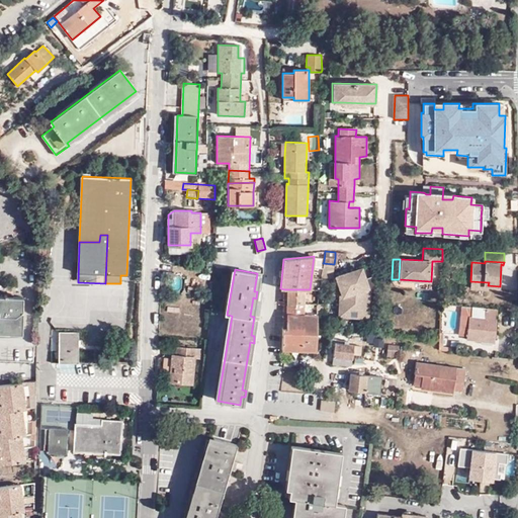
[(339,316),(367,318),(369,289),(370,289),(378,289),(375,275),(364,279),(360,270),(333,279),(332,294),(341,294),(339,316)]
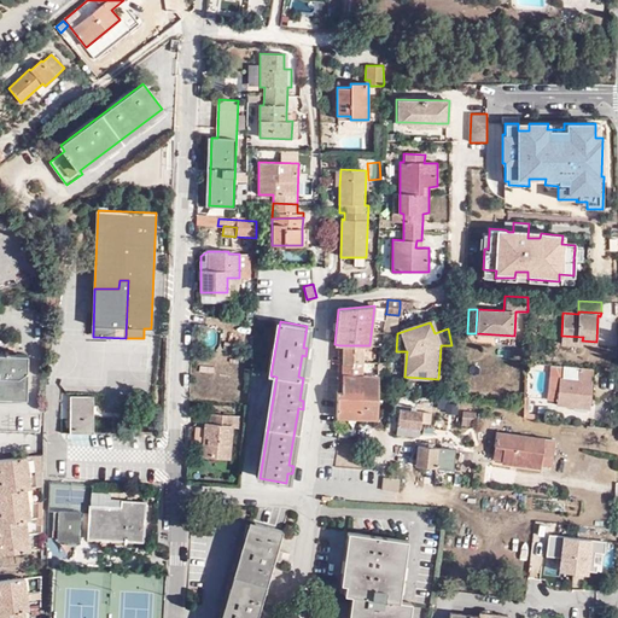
[(373,339),(383,340),(384,331),(374,330),(373,339)]
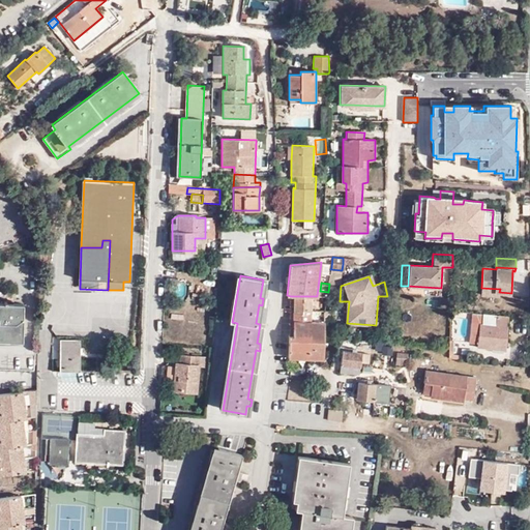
[(329,284),(328,292),(336,293),(337,286),(329,284)]
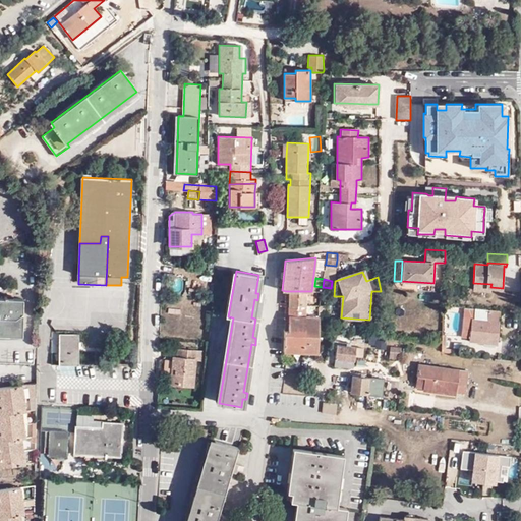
[(490,291),(490,287),(491,284),(473,283),(472,290),(490,291)]
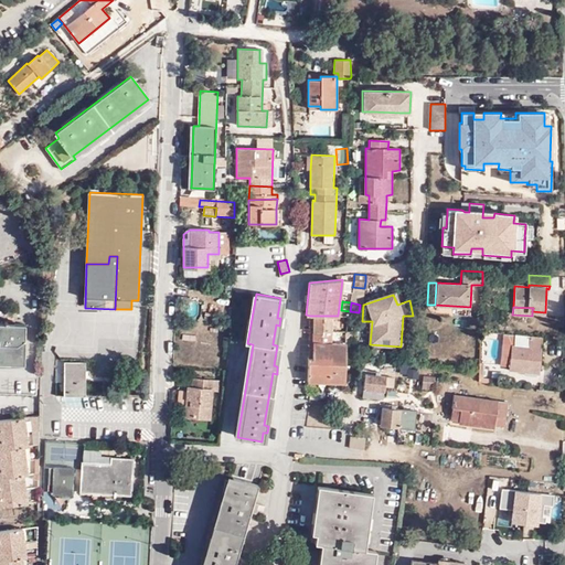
[(308,381),(329,382),(330,360),(345,360),(347,342),(332,342),(332,329),(333,316),(313,316),(312,329),(309,329),(309,332),(312,332),(311,356),(309,356),(308,381)]
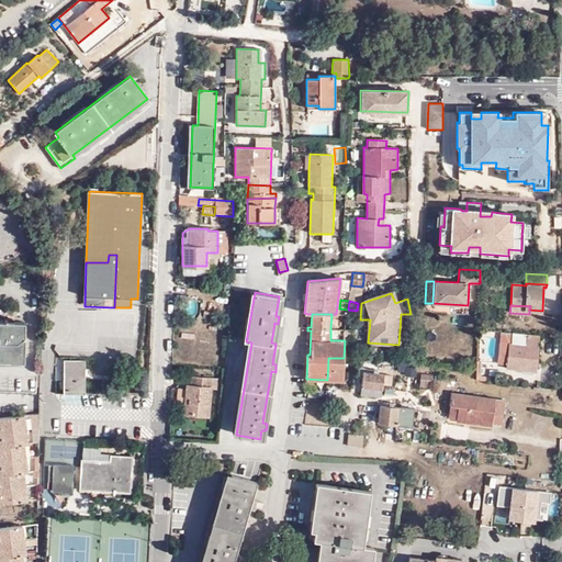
[(0,360),(24,361),(24,322),(0,321),(0,360)]
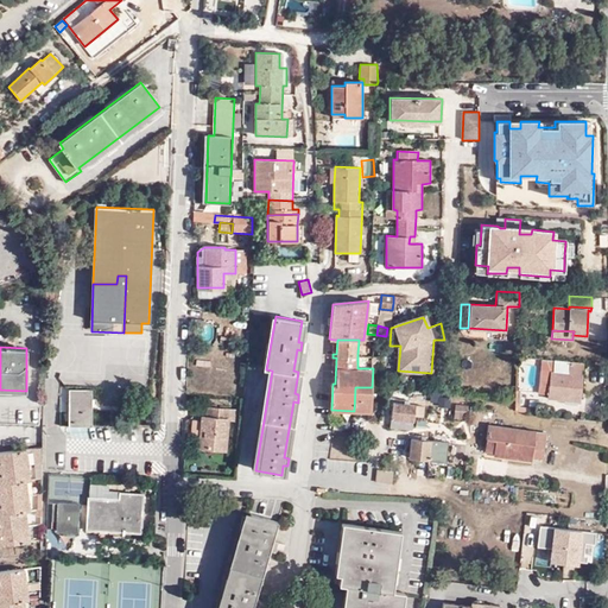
[(358,368),(373,368),(373,356),(358,354),(358,368)]
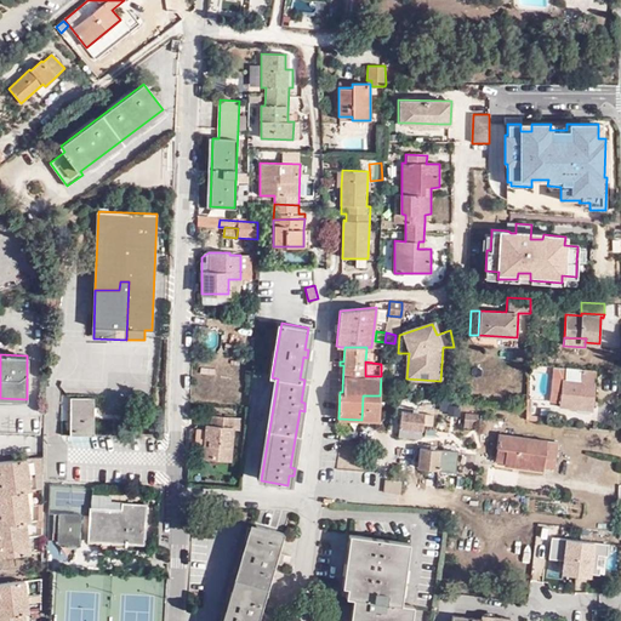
[(593,403),(597,371),(582,370),(581,381),(565,380),(565,369),(553,368),(550,402),(559,403),(559,406),(573,409),(574,402),(593,403)]
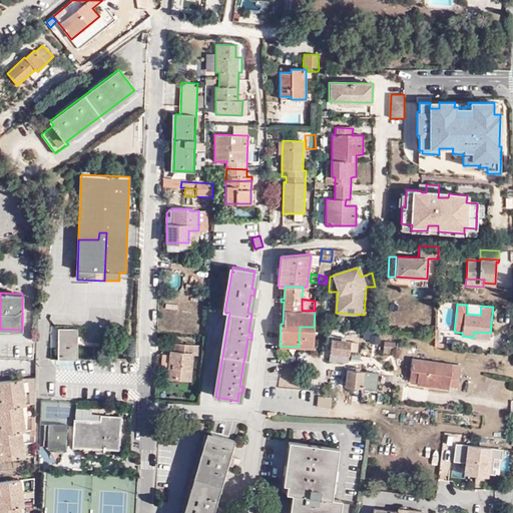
[(480,315),(481,306),(467,305),(467,314),(480,315)]
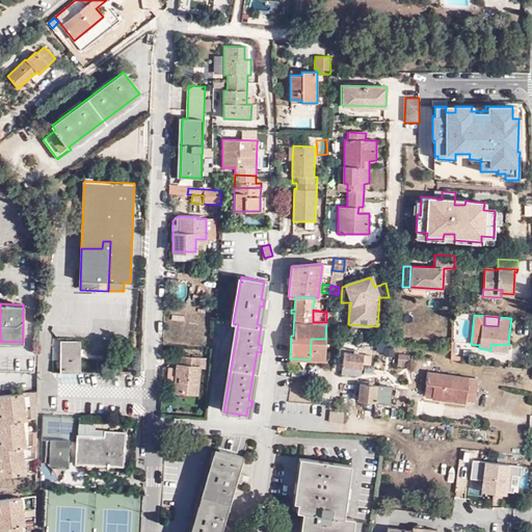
[(311,339),(310,360),(325,360),(325,343),(325,339),(311,339)]
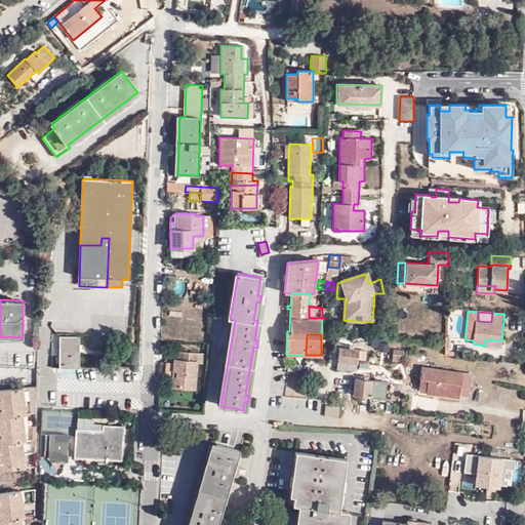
[(79,368),(80,336),(59,336),(59,368),(79,368)]
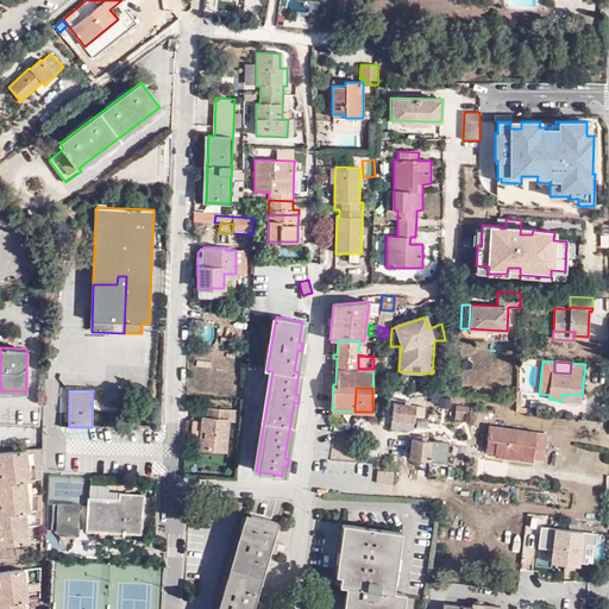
[(424,418),(425,407),(394,403),(391,419),(414,422),(415,416),(424,418)]
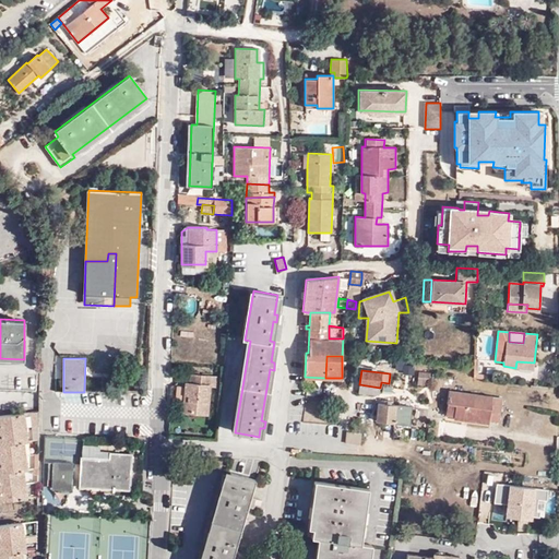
[(430,373),(418,372),(417,384),(429,385),(430,373)]
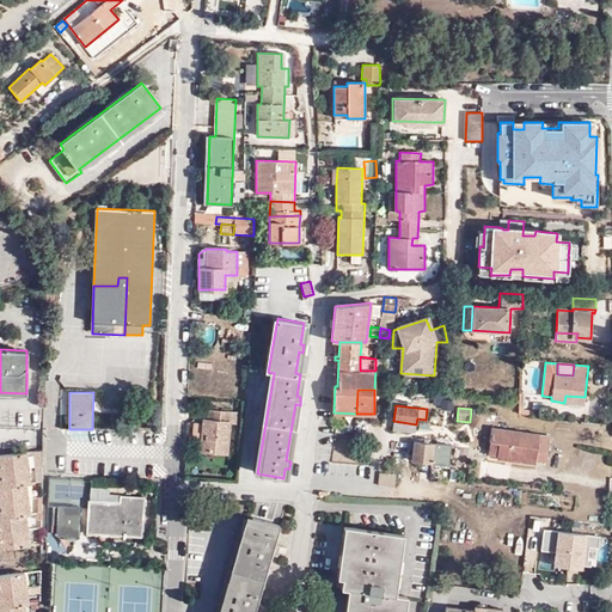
[(231,421),(231,412),(209,410),(208,418),(203,418),(202,433),(206,434),(204,440),(207,440),(206,453),(227,454),(231,421)]
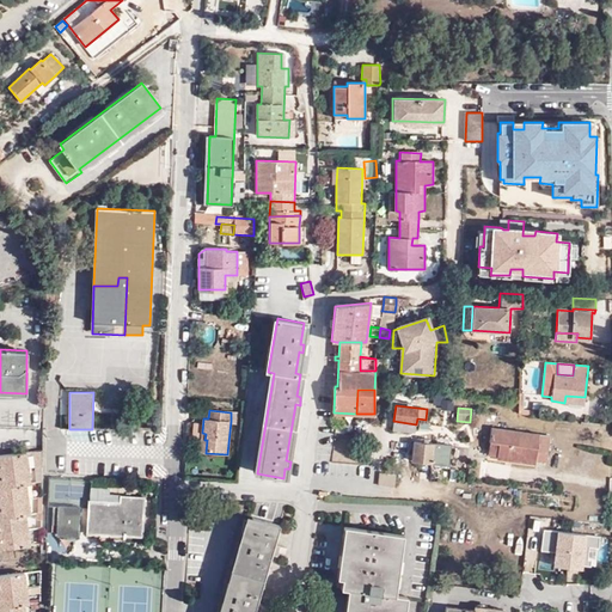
[(499,444),(496,456),(546,463),(550,435),(491,428),(489,442),(499,444)]
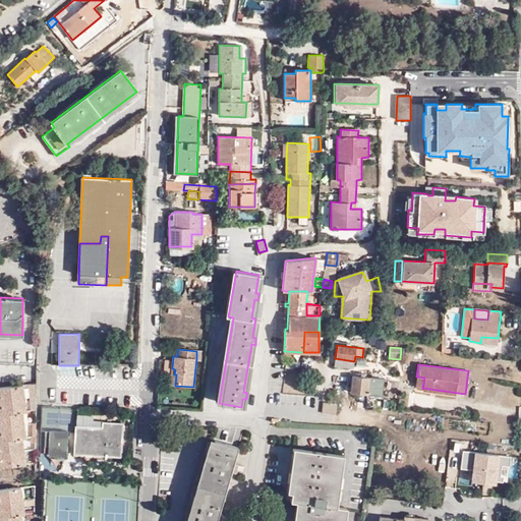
[(292,385),(287,373),(280,377),(284,389),(292,385)]
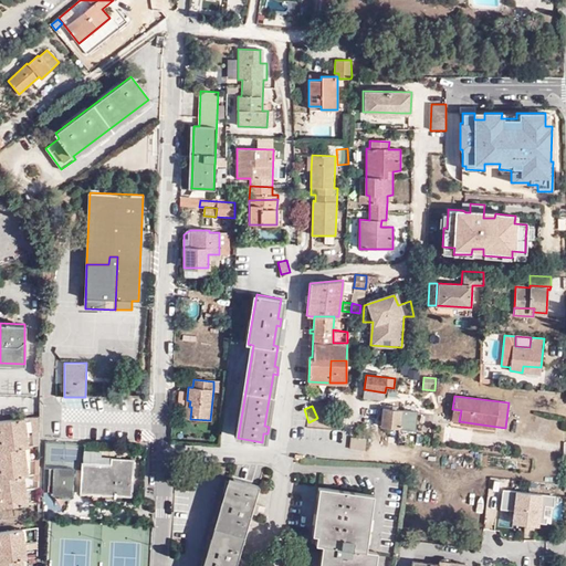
[(416,411),(383,408),(380,427),(415,429),(416,411)]
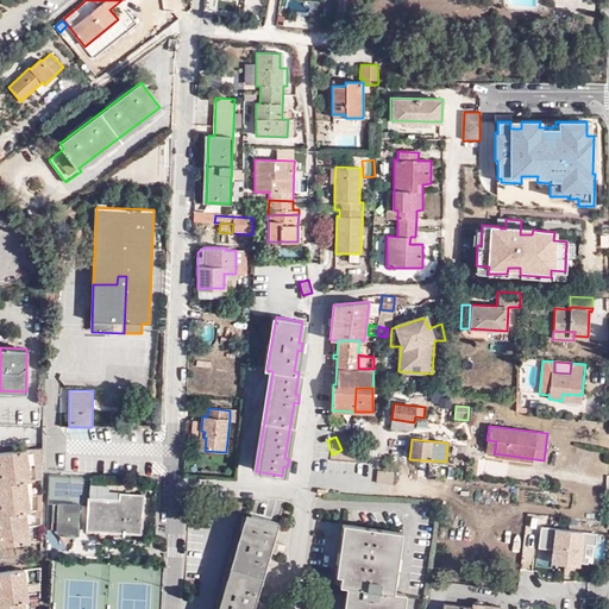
[(485,453),(494,453),(496,441),(487,440),(485,453)]
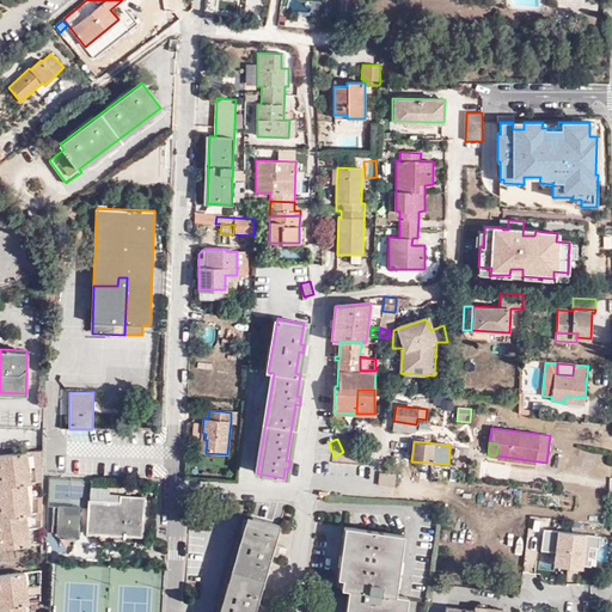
[(0,471),(29,467),(26,452),(0,456),(0,471)]
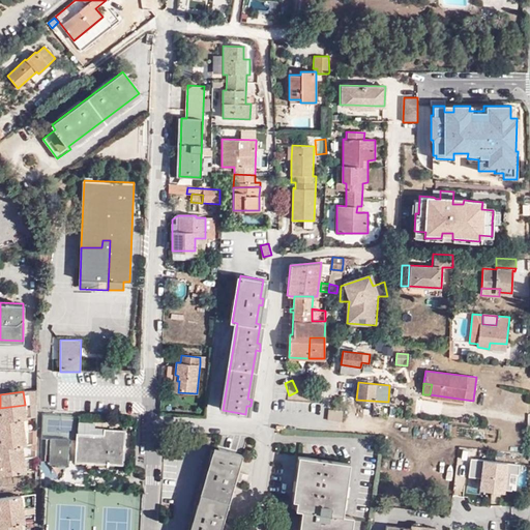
[(27,418),(25,405),(0,408),(0,421),(23,418),(27,418)]
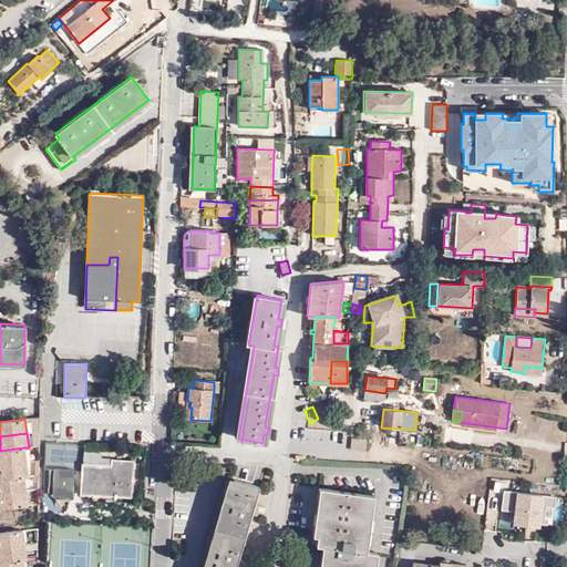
[(366,452),(368,440),(351,437),(350,450),(366,452)]
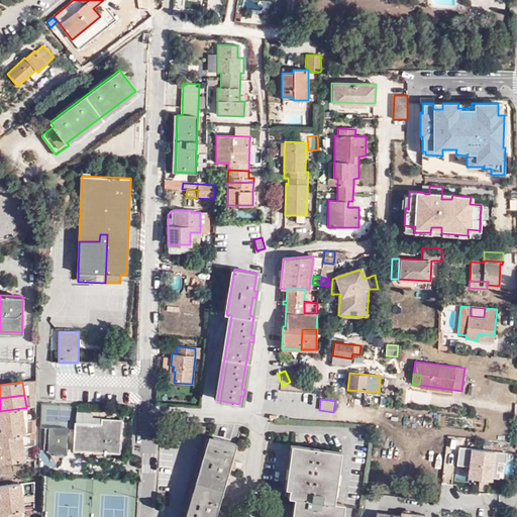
[(0,424),(23,421),(22,408),(0,411),(0,424)]
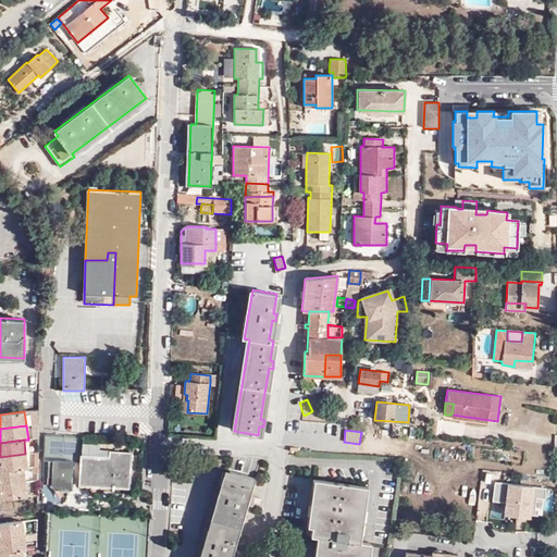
[(114,480),(114,486),(128,487),(131,453),(95,450),(95,444),(82,444),(81,478),(114,480)]
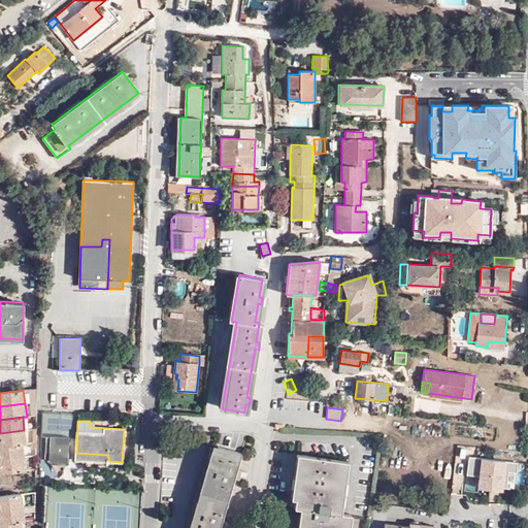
[(26,443),(24,430),(0,433),(0,446),(22,443),(26,443)]
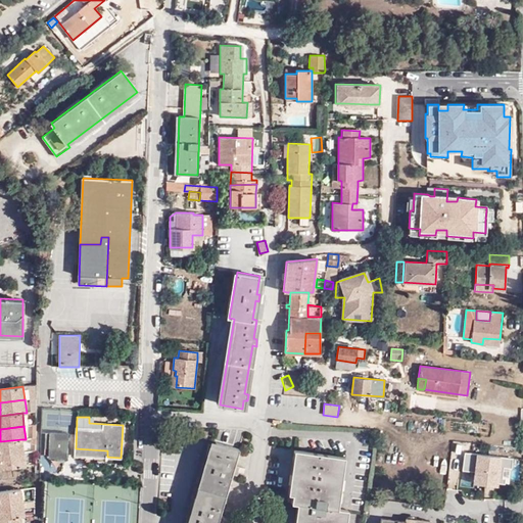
[(45,440),(50,440),(49,448),(44,448),(44,456),(49,456),(49,457),(65,458),(67,433),(51,432),(51,433),(45,432),(45,440)]
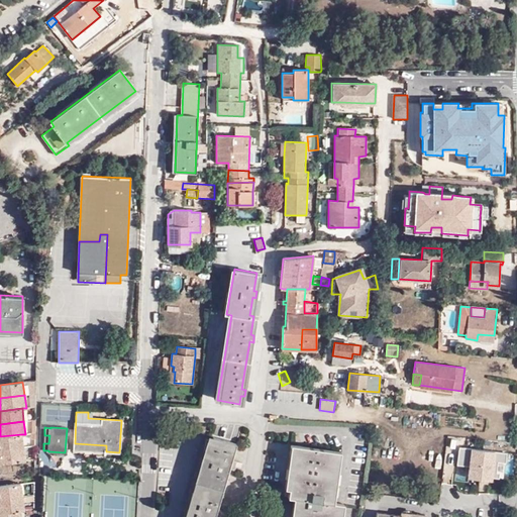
[(0,450),(23,447),(21,434),(0,436),(0,450)]
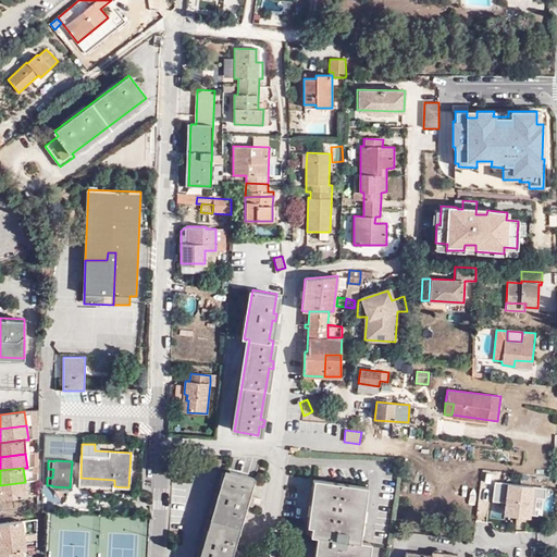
[(226,469),(199,556),(230,556),(233,549),(246,505),(249,495),(255,478),(226,469)]
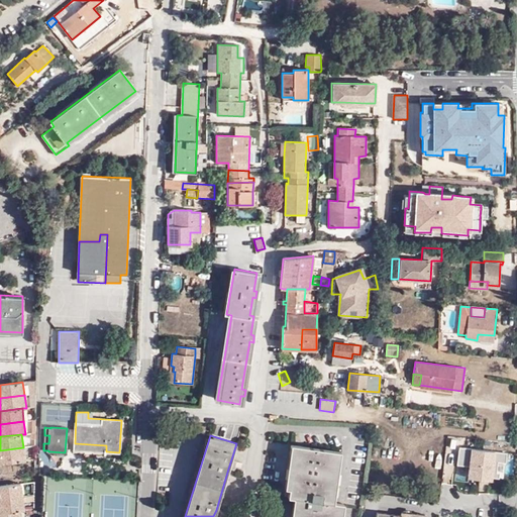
[(329,502),(336,450),(295,445),(289,496),(299,498),(295,516),(337,516),(339,503),(329,502)]
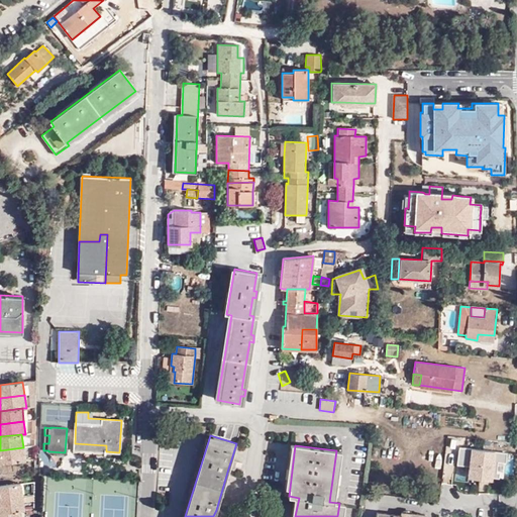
[(471,448),(458,446),(457,464),(469,466),(467,479),(491,482),(492,477),(499,478),(499,473),(496,472),(498,461),(505,462),(506,453),(496,451),(471,448)]
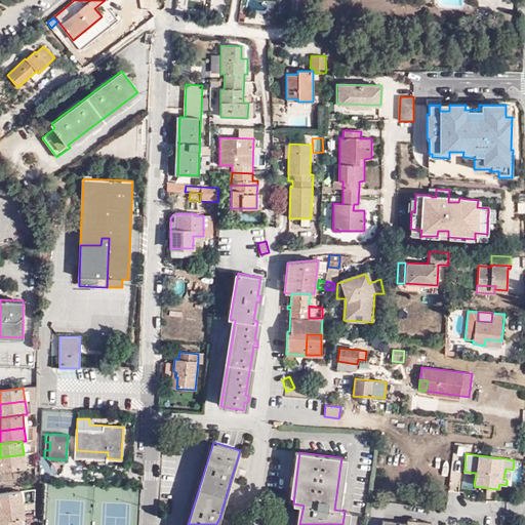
[(24,454),(0,457),(0,470),(26,467),(24,454)]
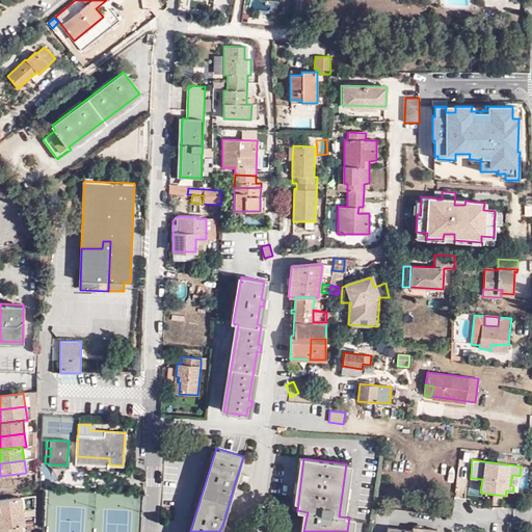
[(0,513),(23,510),(22,497),(0,499),(0,513)]
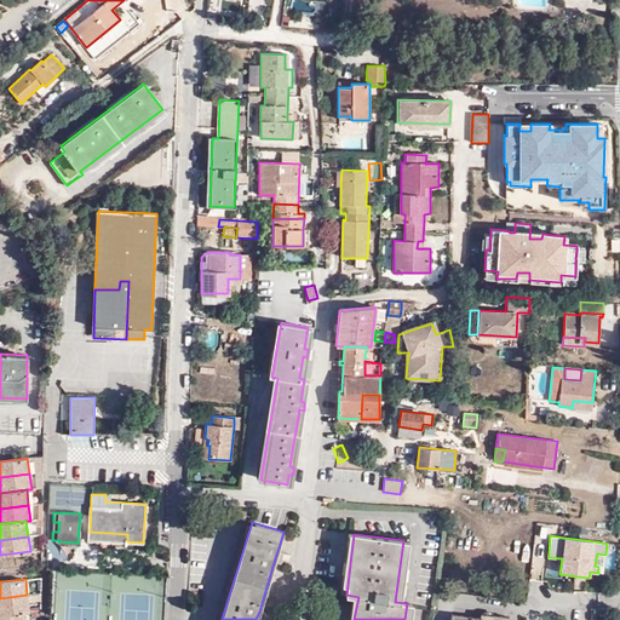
[(29,610),(27,595),(0,598),(0,614),(24,612),(29,610)]
